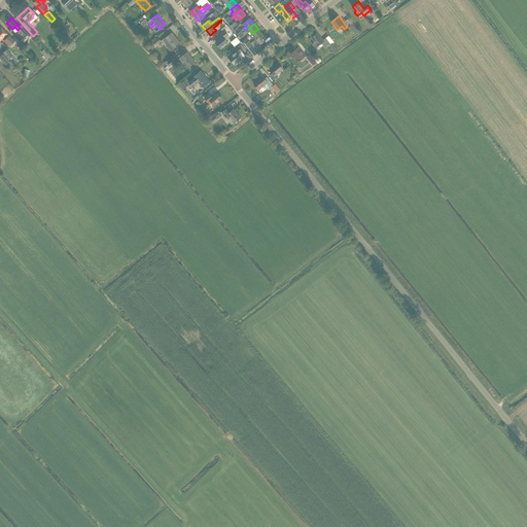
[(14,40),(9,35),(7,33),(0,27),(0,40),(2,38),(9,45),(14,40)]
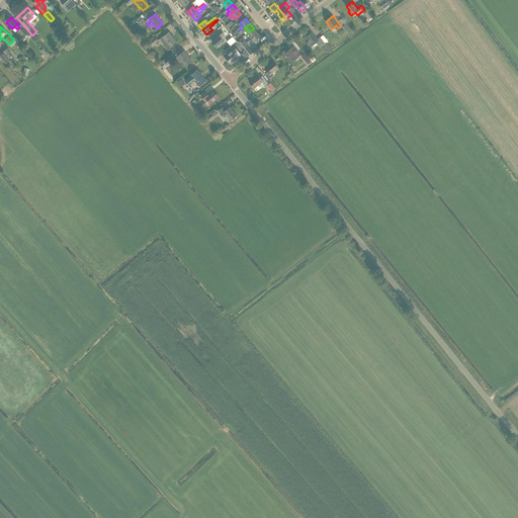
[(218,36),(211,40),(217,47),(224,41),(221,37),(225,34),(226,35),(229,32),(224,26),(214,33),(218,36)]
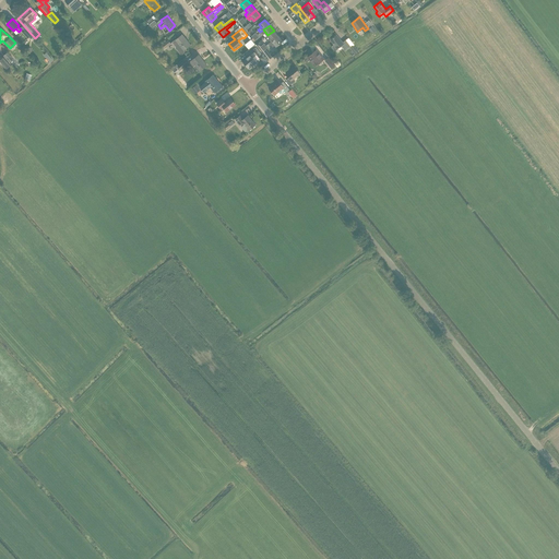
[(268,35),(272,40),(278,35),(274,31),(268,35)]
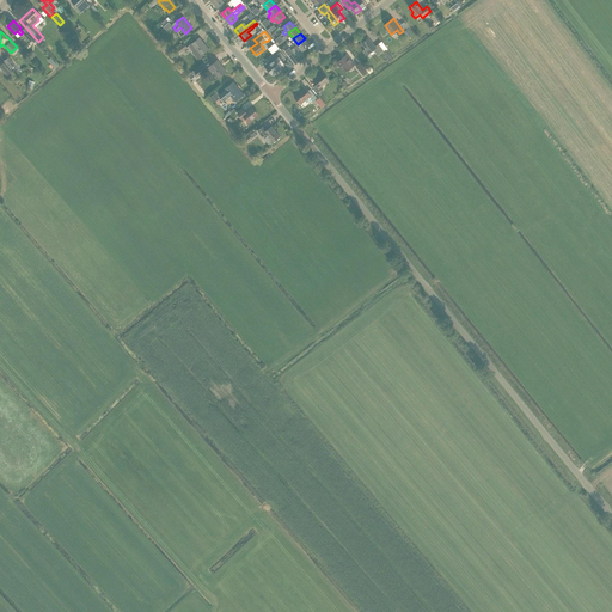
[(190,46),(189,47),(193,50),(191,51),(191,53),(197,59),(199,60),(201,57),(201,55),(208,49),(200,37),(190,46)]
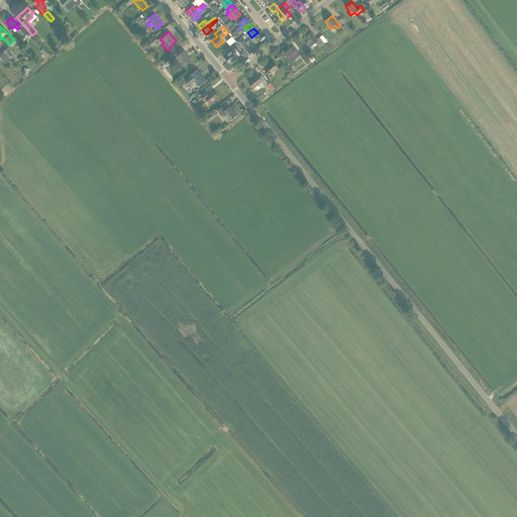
[(262,37),(257,32),(251,37),(255,42),(262,37)]
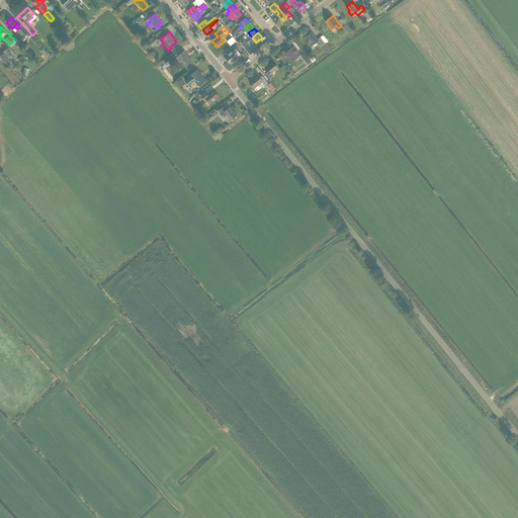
[(306,36),(310,41),(308,42),(308,44),(310,47),(311,47),(313,46),(313,45),(316,41),(320,47),(324,42),(320,37),(318,39),(312,32),(306,36)]
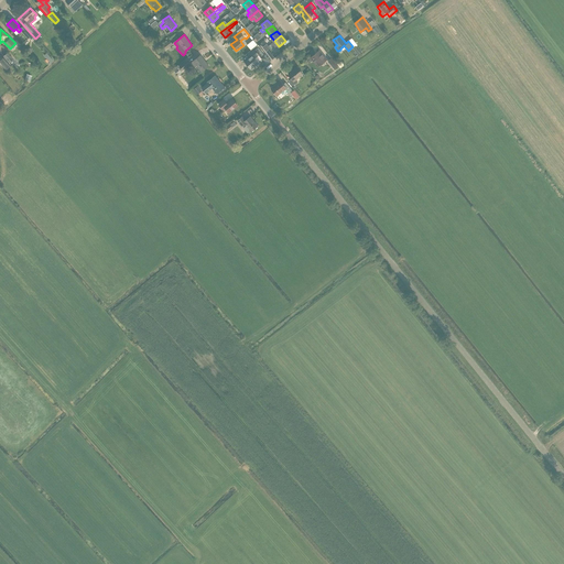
[(173,44),(170,40),(162,45),(165,50),(173,44)]
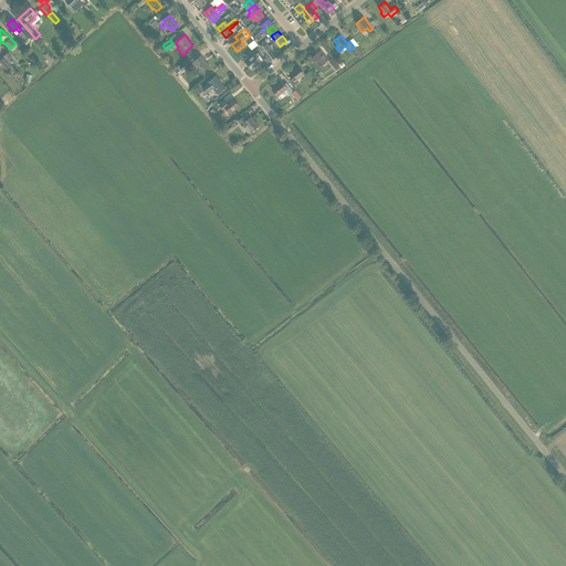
[(255,58),(260,54),(257,51),(255,49),(249,53),(252,56),(245,62),(252,69),(259,62),(255,58)]
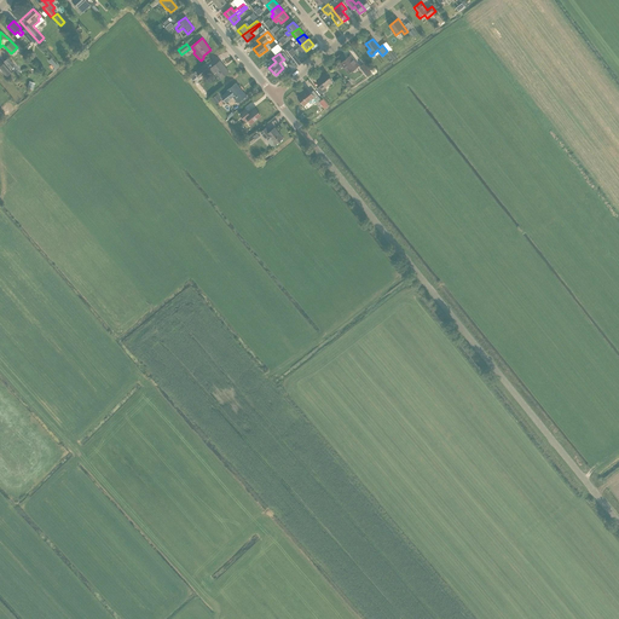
[(348,73),(359,64),(351,56),(341,63),(348,73)]
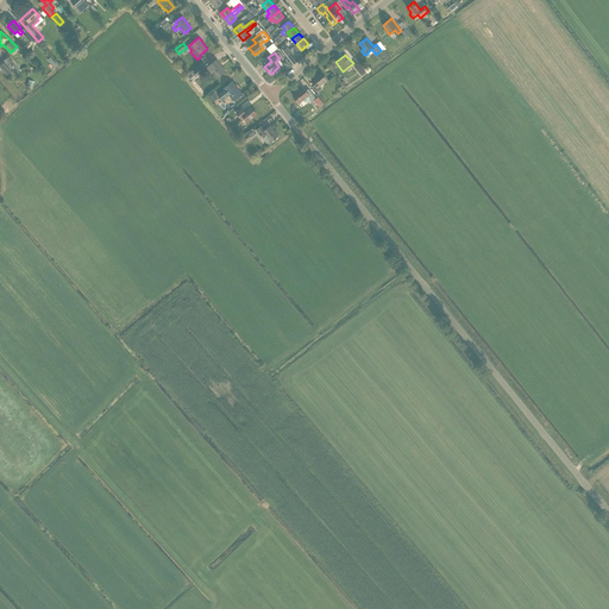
[(14,64),(7,56),(4,60),(10,68),(14,64)]
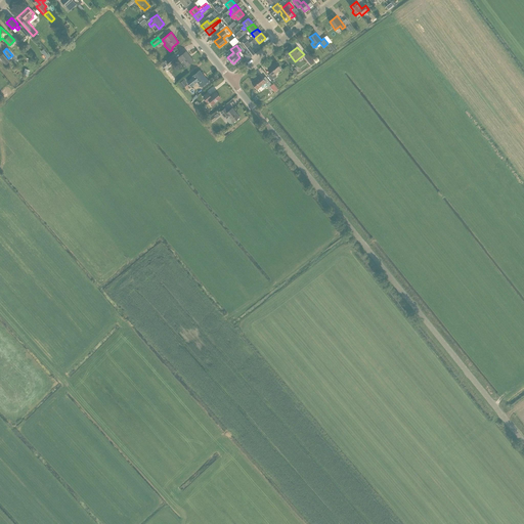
[(187,66),(193,60),(186,51),(178,57),(181,61),(183,60),(187,66)]
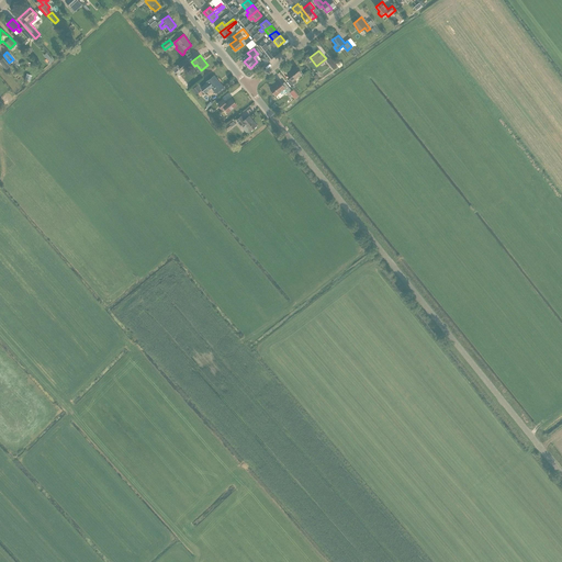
[(11,64),(3,56),(0,58),(0,62),(6,69),(11,64)]
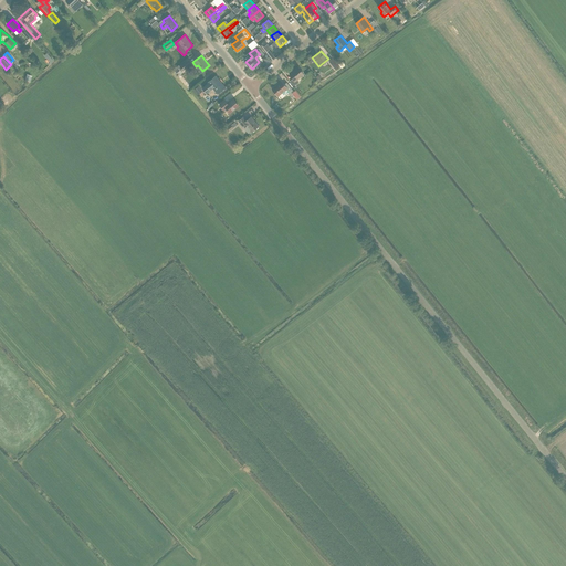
[(329,61),(335,69),(338,65),(333,59),(329,61)]
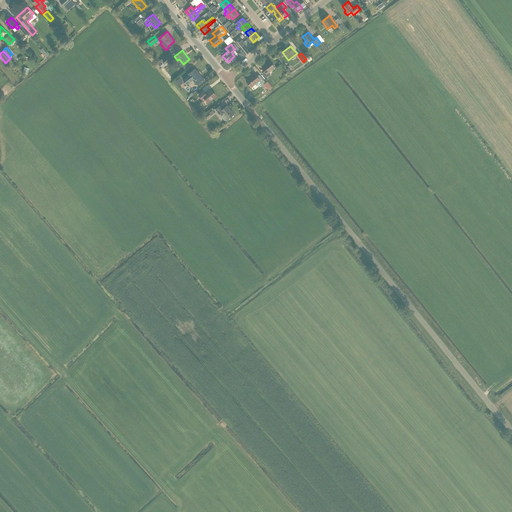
[(172,58),(169,54),(162,60),(165,64),(172,58)]
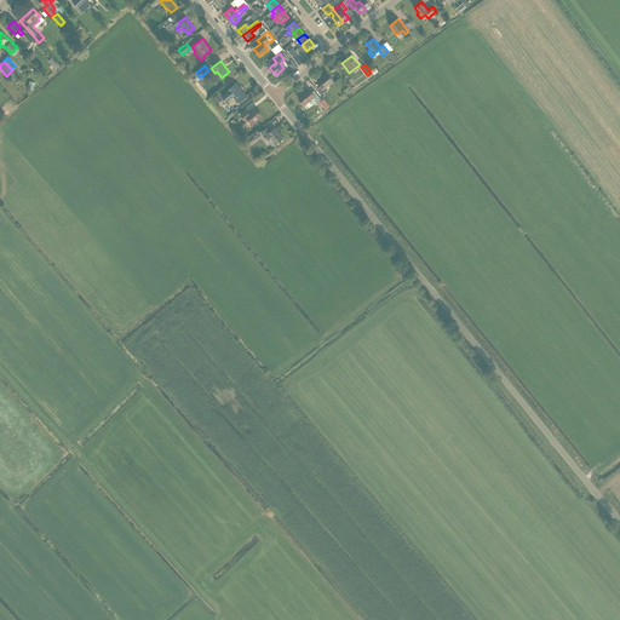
[(325,87),(332,81),(326,74),(317,81),(321,86),(317,89),(322,95),(327,90),(325,87)]
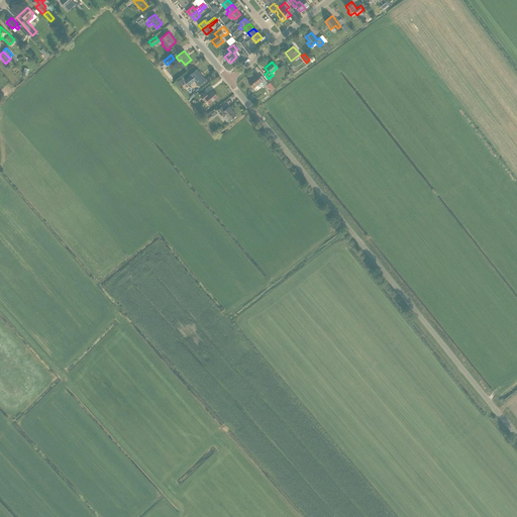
[(198,85),(205,80),(197,70),(190,76),(191,76),(185,81),(189,85),(195,81),(198,85)]
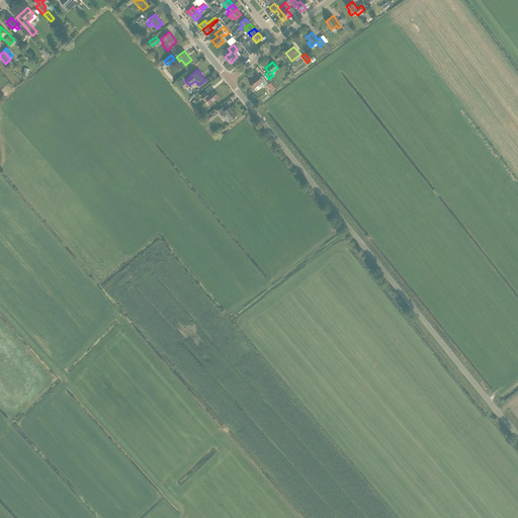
[(265,84),(268,82),(262,76),(260,77),(257,74),(249,81),(255,88),(263,81),(265,84)]
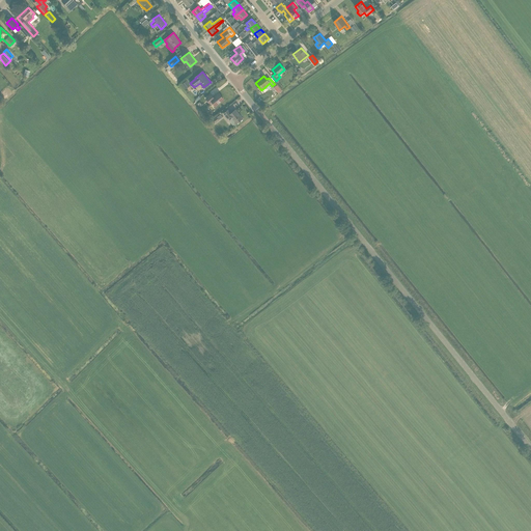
[(216,106),(224,100),(219,92),(214,96),(212,94),(205,99),(210,104),(213,102),(216,106)]
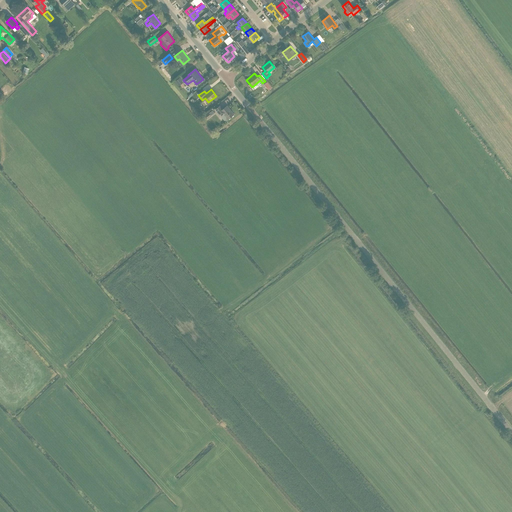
[(226,120),(234,114),(227,106),(223,109),(220,106),(216,109),(220,114),(222,112),(224,113),(222,115),(222,117),(224,120),(226,120)]
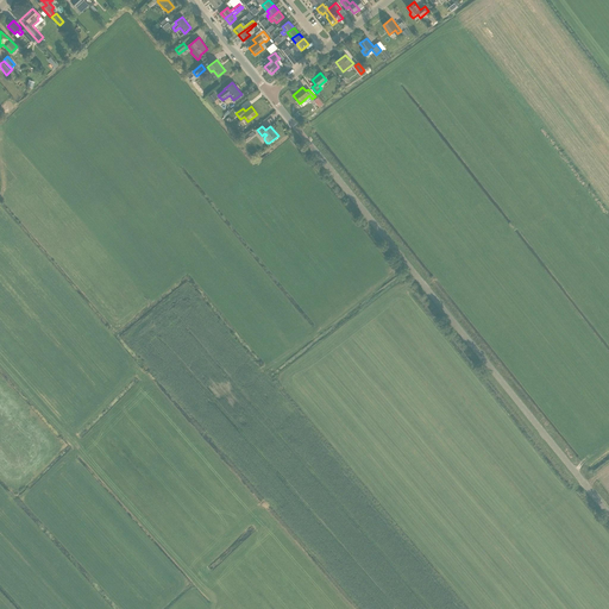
[(251,138),(249,133),(242,139),(244,143),(251,138)]
